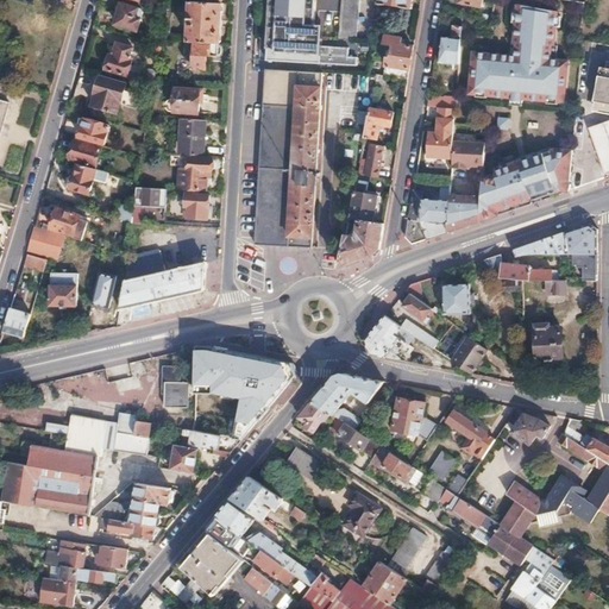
[(327,0),(324,37),(339,38),(343,0),(327,0)]
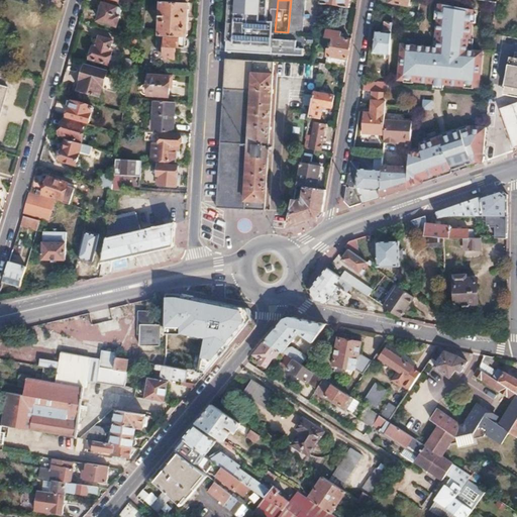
[(291,0),(288,32),(303,33),(305,0),(291,0)]
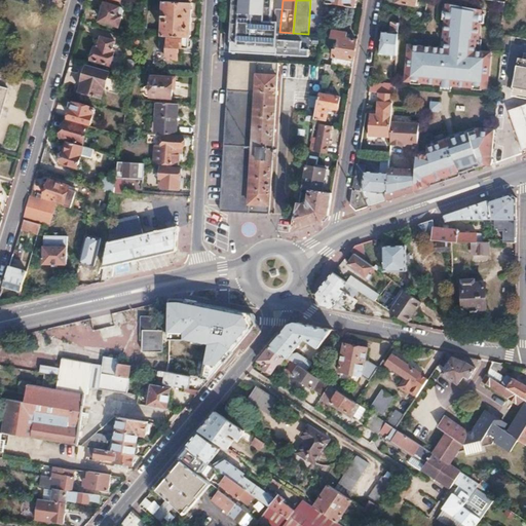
[(144,9),(140,36),(146,36),(147,19),(149,19),(150,1),(146,1),(144,9)]
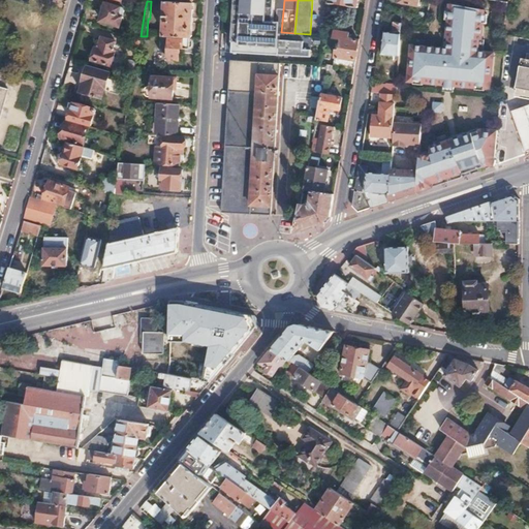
[(166,23),(165,37),(169,37),(191,39),(192,3),(167,2),(166,19),(169,19),(169,23),(166,23)]
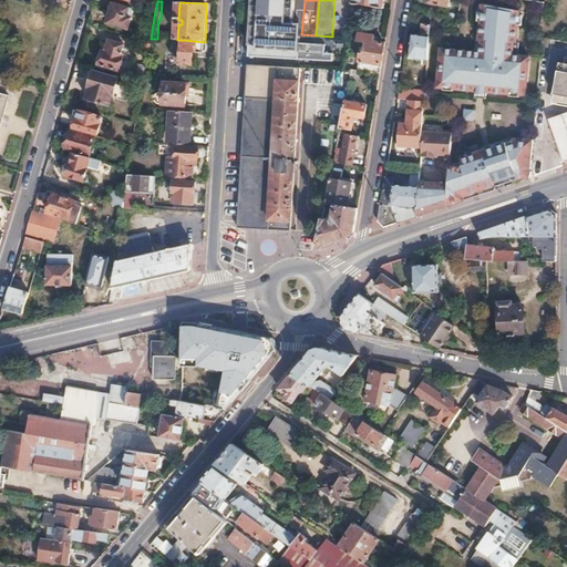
[(522,11),(480,2),(475,54),(441,50),(436,90),(528,99),(532,57),(517,55),(522,11)]
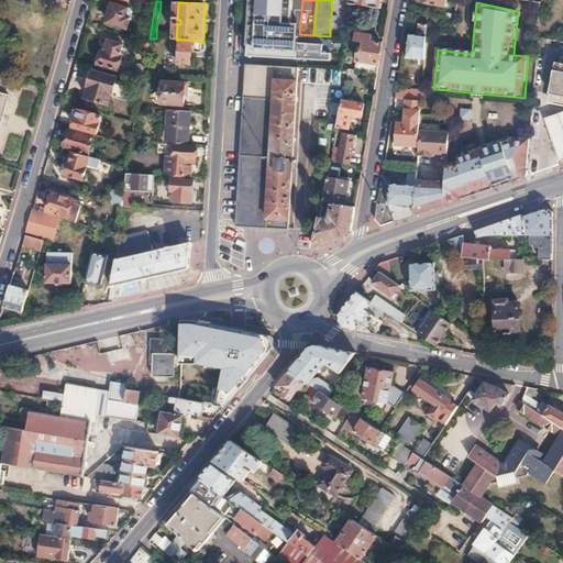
[(112,3),(108,23),(128,29),(133,12),(131,9),(112,3)]
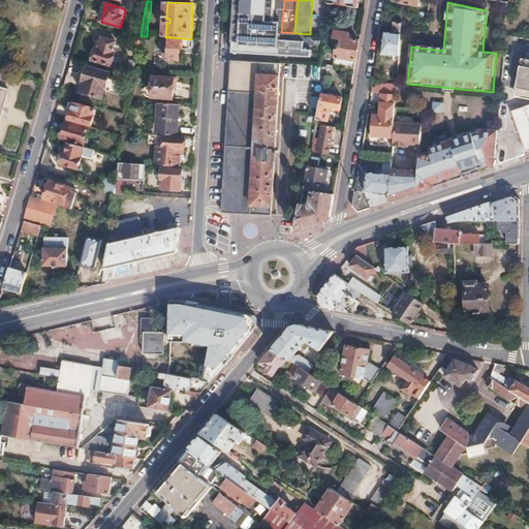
[(384,33),(381,55),(400,56),(401,34),(402,23),(395,23),(394,33),(384,33)]
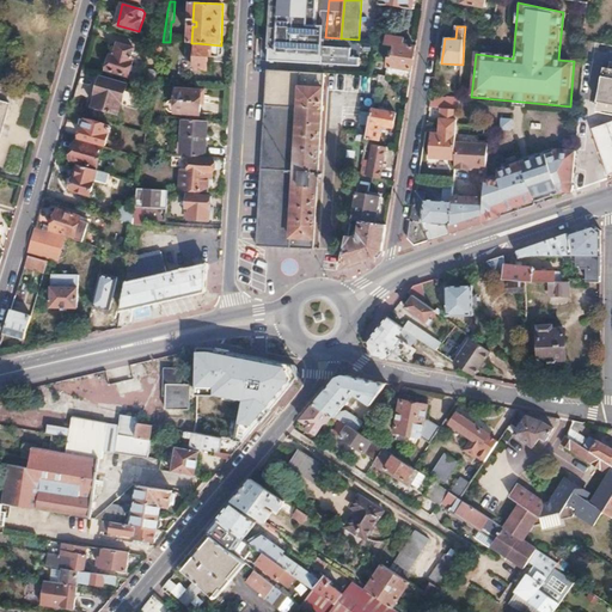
[(386,36),(385,44),(395,46),(393,57),(390,56),(386,75),(389,77),(410,80),(416,47),(403,46),(404,38),(386,36)]
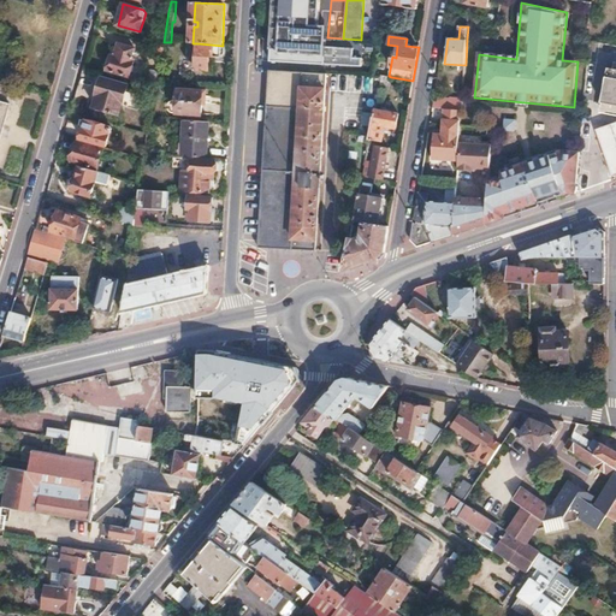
[(197,43),(196,71),(213,72),(214,58),(221,58),(223,46),(197,43)]
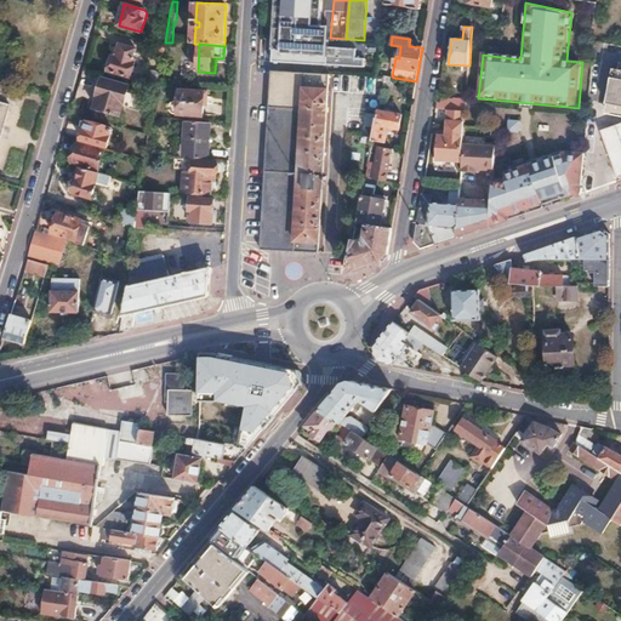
[(109,61),(108,66),(109,68),(109,70),(131,77),(135,63),(131,63),(135,50),(120,45),(118,58),(113,57),(112,60),(109,61)]
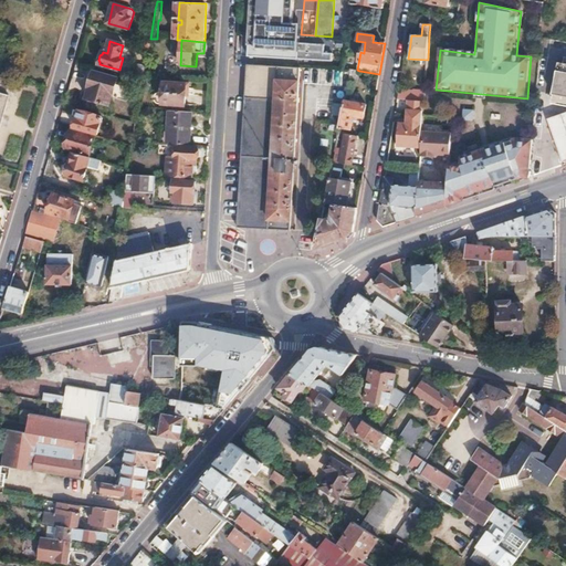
[(558,63),(553,94),(565,96),(565,58),(564,58),(563,64),(558,63)]
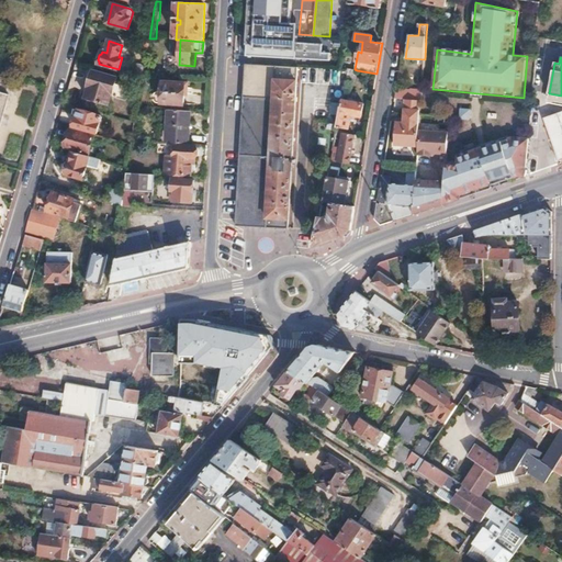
[(245,64),(236,226),(289,229),(298,68),(245,64)]
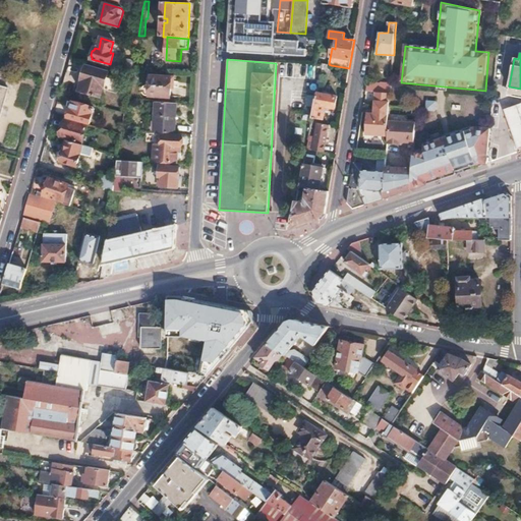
[(125,60),(123,74),(131,76),(132,70),(133,62),(125,60)]
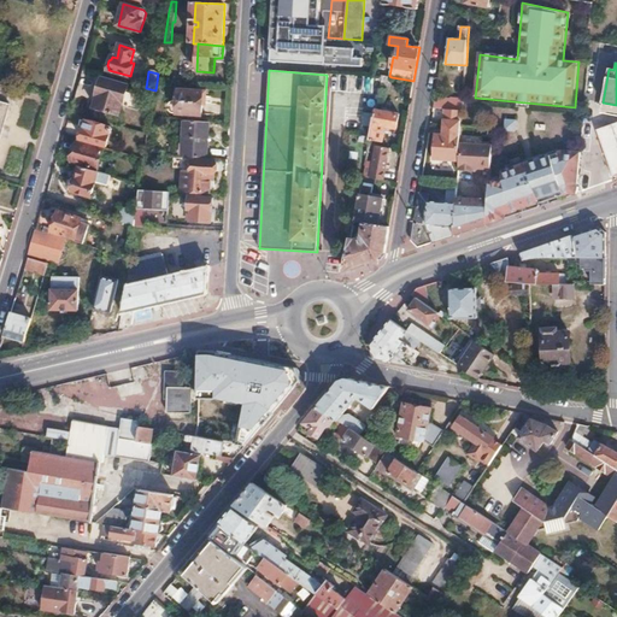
[(382,78),(381,87),(389,88),(392,77),(389,76),(382,75),(382,78)]
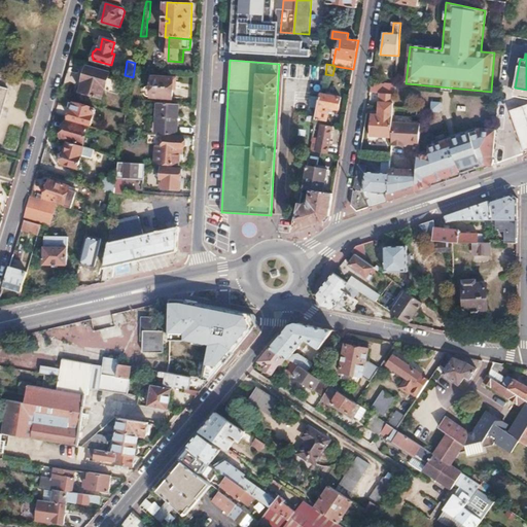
[(88,67),(80,93),(102,99),(109,74),(88,67)]
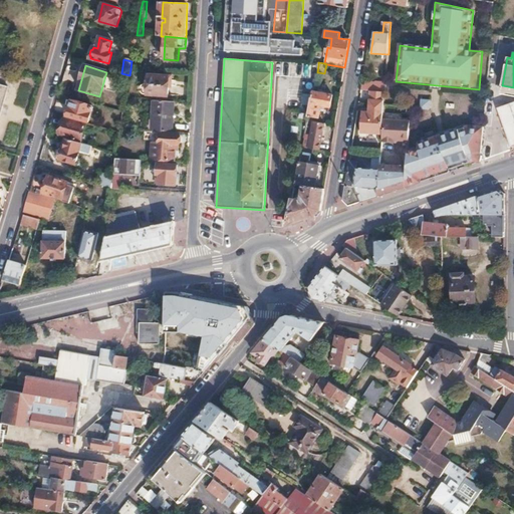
[(149,75),(148,95),(168,96),(169,87),(171,87),(172,77),(149,75)]
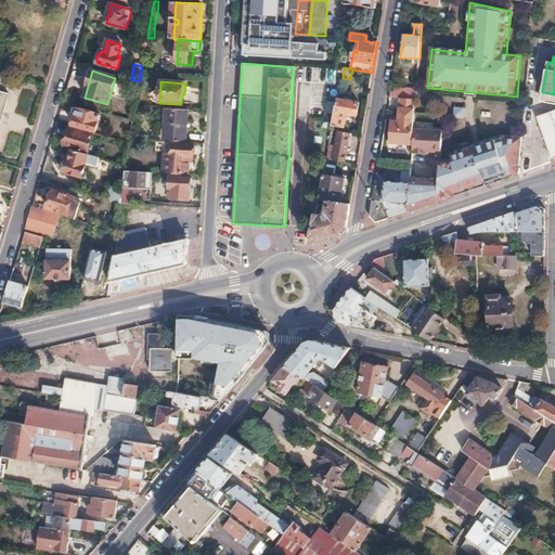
[(391,88),(390,98),(401,99),(416,100),(417,90),(391,88)]
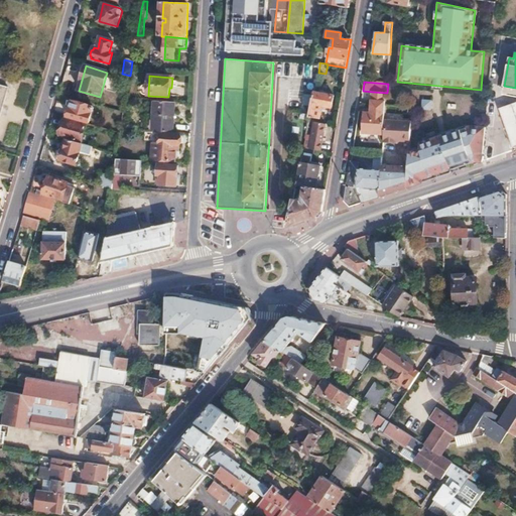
[(314,91),(310,116),(320,117),(323,106),(332,107),(334,95),(314,91)]
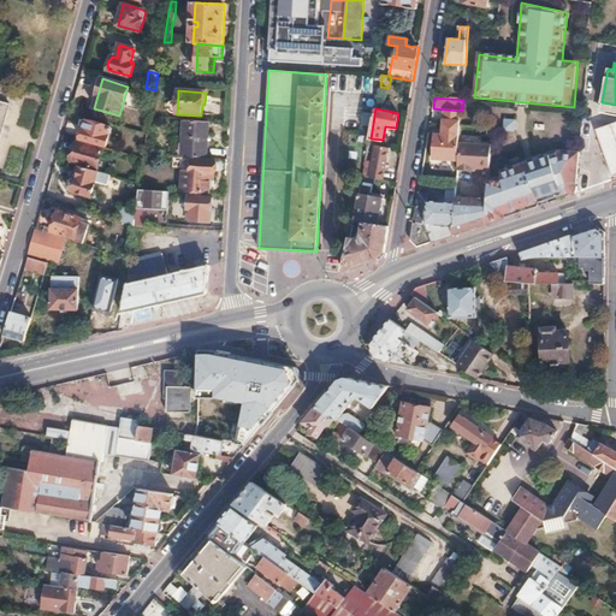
[(434,132),(433,158),(458,160),(461,125),(462,111),(445,110),(443,129),(446,129),(446,134),(434,132)]
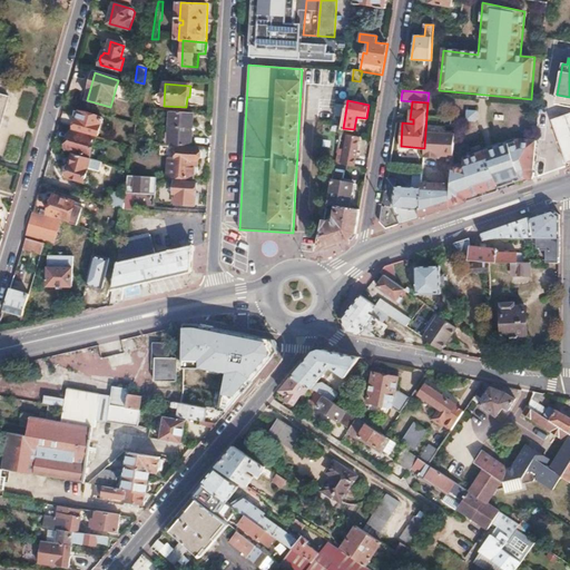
[(478,123),(479,111),(468,110),(467,121),(478,123)]
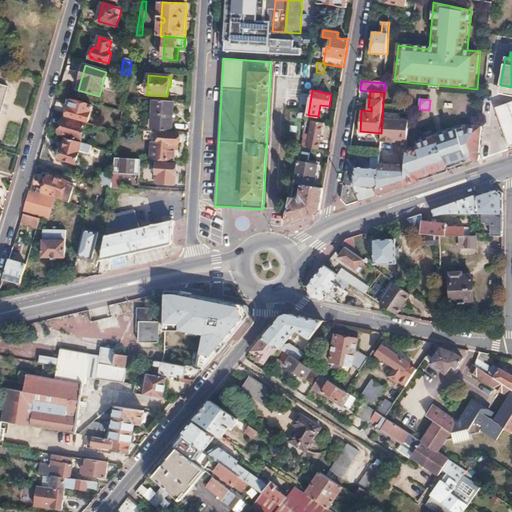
[(71,101),(67,116),(88,122),(92,107),(71,101)]
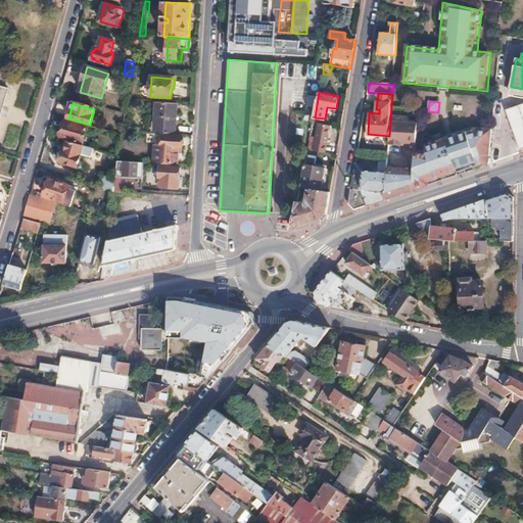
[(156,103),(154,134),(175,135),(177,104),(156,103)]
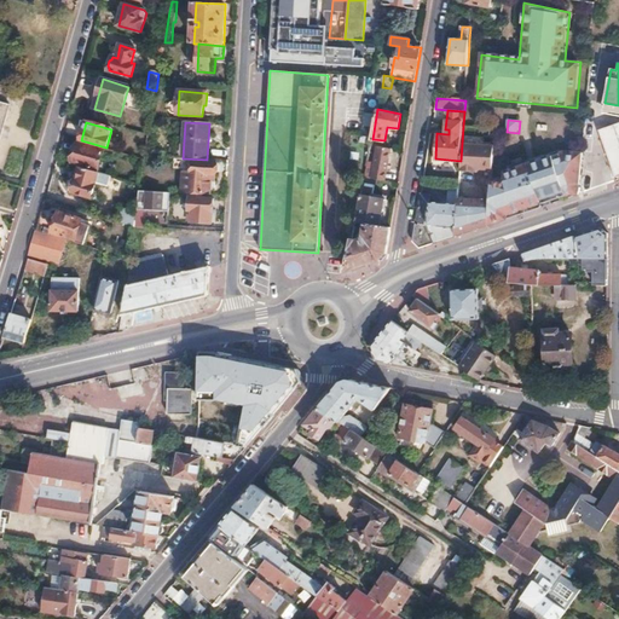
[(618,126),(606,131),(618,167),(618,126)]
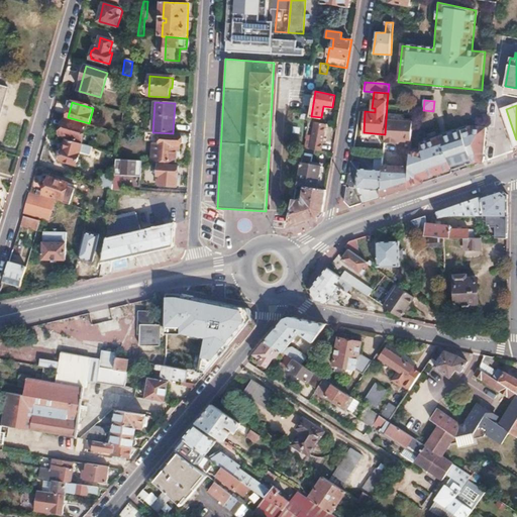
[(65,119),(60,136),(82,143),(87,126),(65,119)]
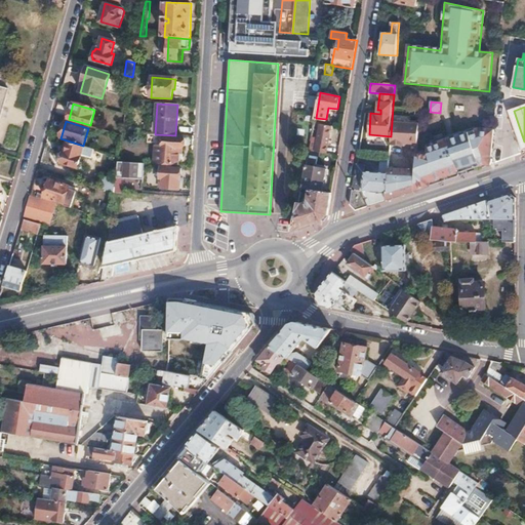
[(321,123),(315,152),(324,153),(326,139),(328,140),(332,125),(321,123)]
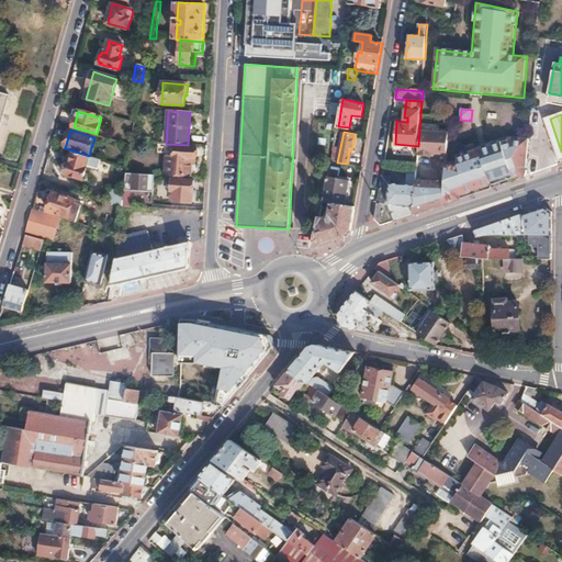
[(528,139),(515,138),(447,161),(444,204),(525,177),(528,139)]
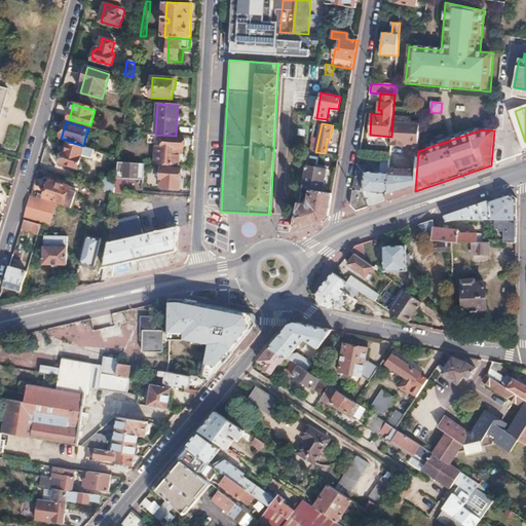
[(148,135),(147,143),(163,144),(163,147),(155,147),(154,162),(179,164),(180,149),(183,149),(184,138),(148,135)]
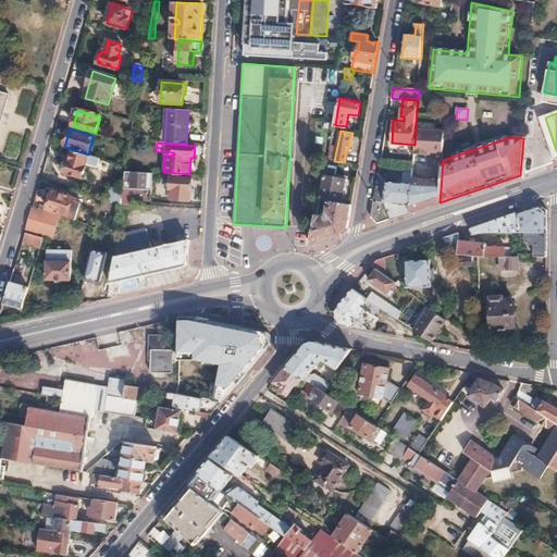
[(62,163),(60,170),(62,172),(64,173),(64,174),(82,180),(86,164),(97,168),(99,160),(71,151),(67,162),(65,162),(62,163)]
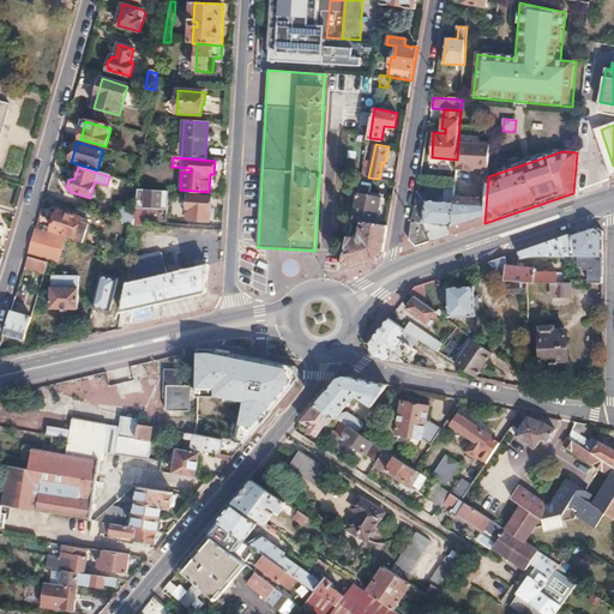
[(417,193),(409,240),(416,247),(452,234),(455,197),(456,187),(446,186),(444,203),(427,202),(427,194),(417,193)]
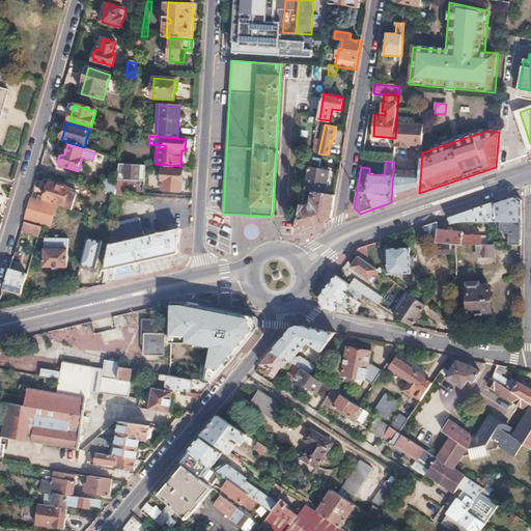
[(119,165),(117,180),(144,182),(145,166),(119,165)]
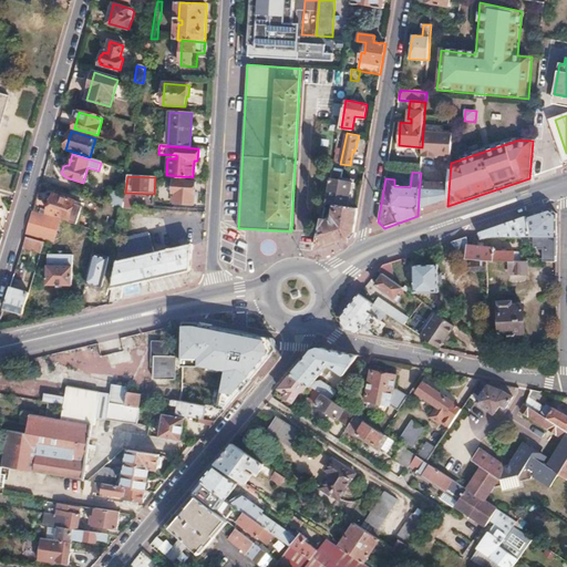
[(331,179),(327,203),(334,205),(349,207),(352,183),(331,179)]
